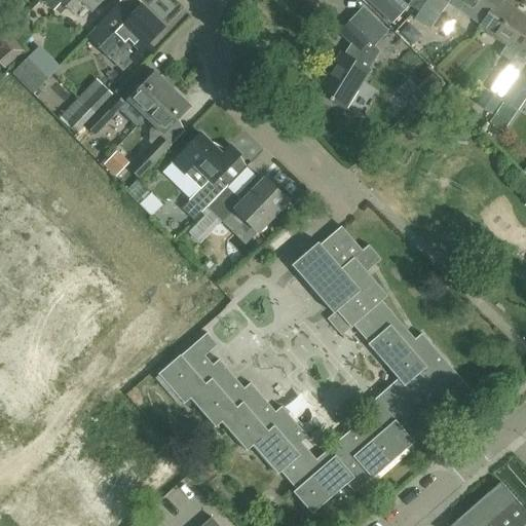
[(63,0),(66,0),(69,9),(74,13),(83,3),(91,10),(101,0),(45,0),(54,8),(63,0)]
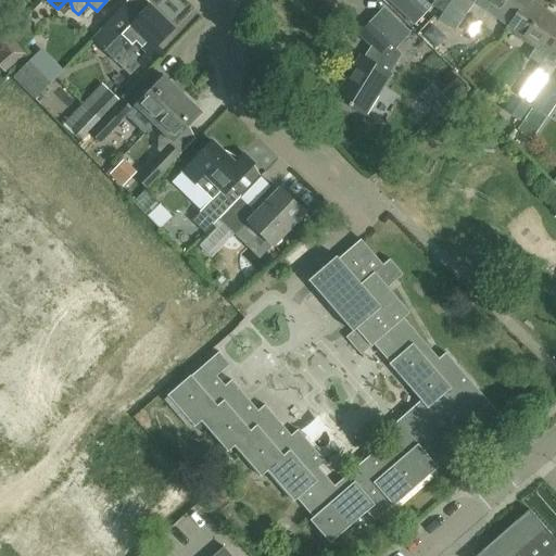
[(424,3),(419,0),(387,0),(412,22),(420,13),(418,10),(424,3)]
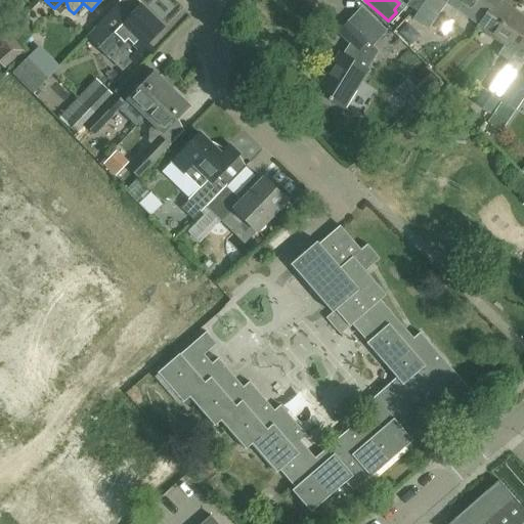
[(441,0),(444,1),(444,0),(452,0),(484,20),(497,1),(498,1),(498,0),(441,0)]
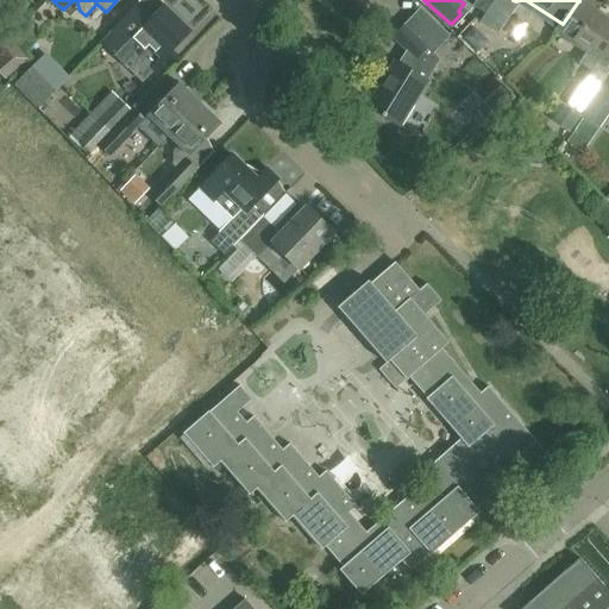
[(563,24),(558,31),(589,51),(579,64),(591,73),(589,77),(590,79),(570,108),(583,117),(608,76),(608,49),(608,48),(608,45),(608,22),(579,1),(578,1),(563,24)]
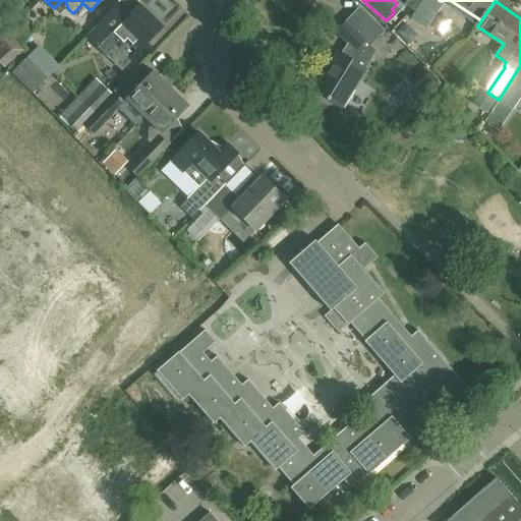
[(389,29),(363,5),(356,11),(353,15),(348,19),(374,43),(383,35),(389,29)]
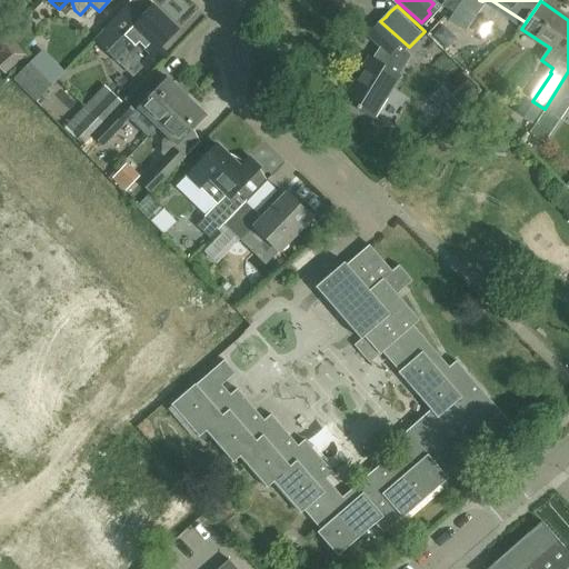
[(93,40),(117,63),(137,42),(151,56),(177,30),(152,7),(138,21),(125,8),(93,40)]
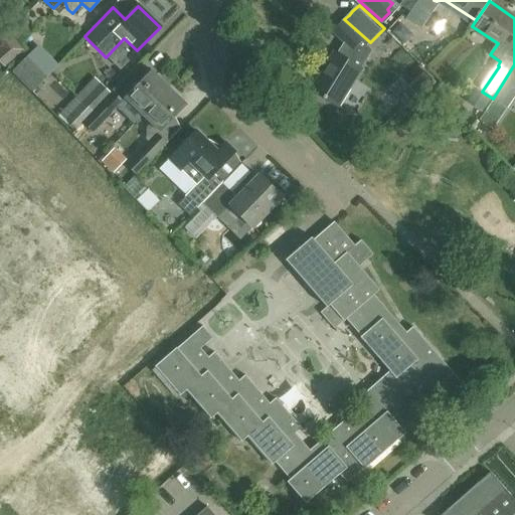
[(36,31),(24,19),(9,33),(21,45),(36,31)]
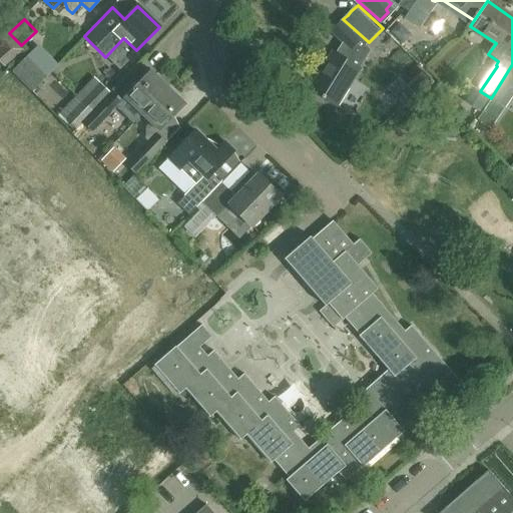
[(319,74),(310,90),(336,106),(359,68),(370,50),(365,45),(366,44),(343,21),(332,31),(346,45),(340,56),(333,52),(324,67),(326,68),(321,75),(319,74)]
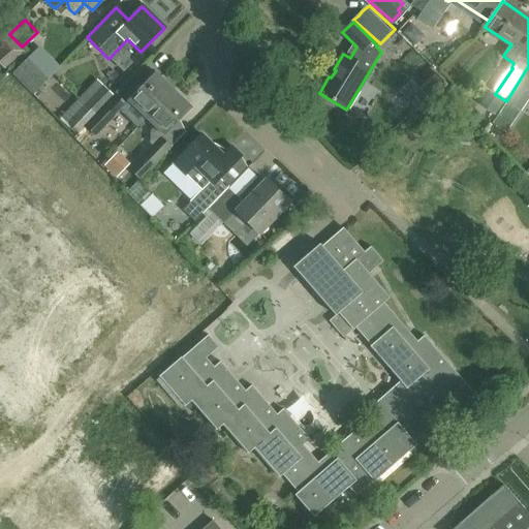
[(53,74),(32,54),(11,74),(32,94),(53,74)]
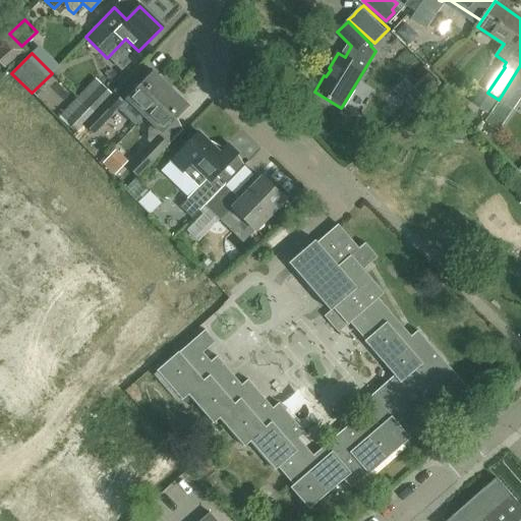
[(520,65),(499,100),(508,106),(520,87),(520,65)]
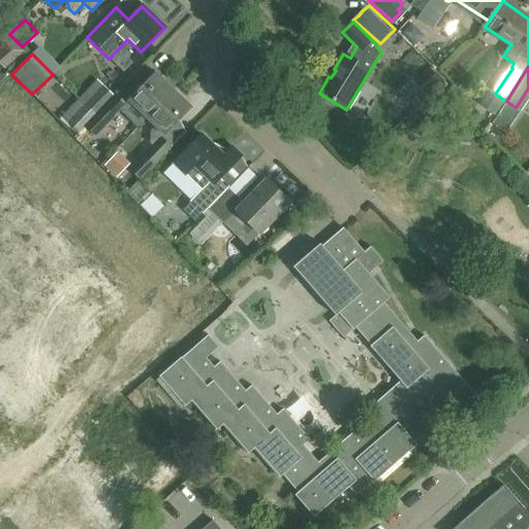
[(426,109),(407,68),(377,82),(395,122),(426,109)]
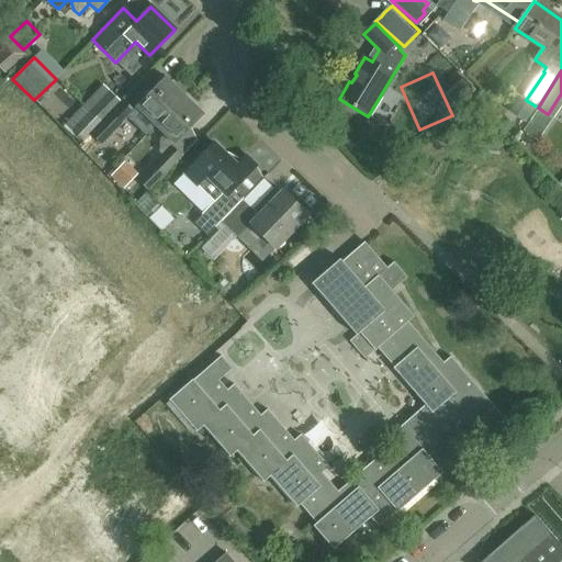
[(136,107),(155,124),(183,94),(165,77),(136,107)]
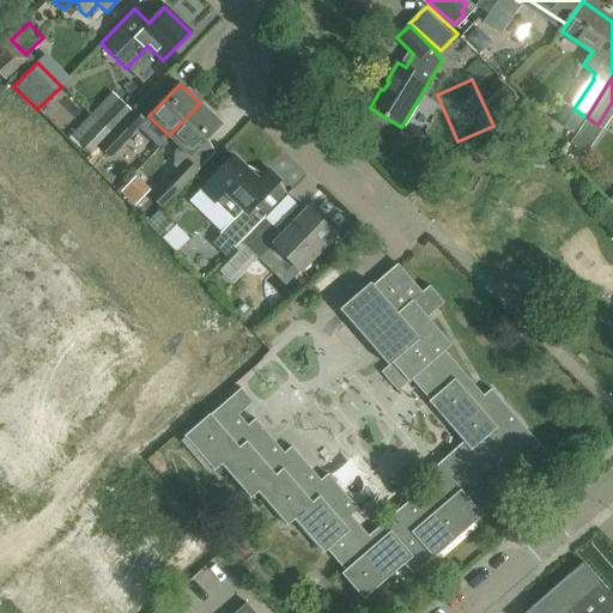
[(134,113),(114,93),(72,135),(93,156),(99,149),(110,158),(145,121),(135,111),(134,113)]
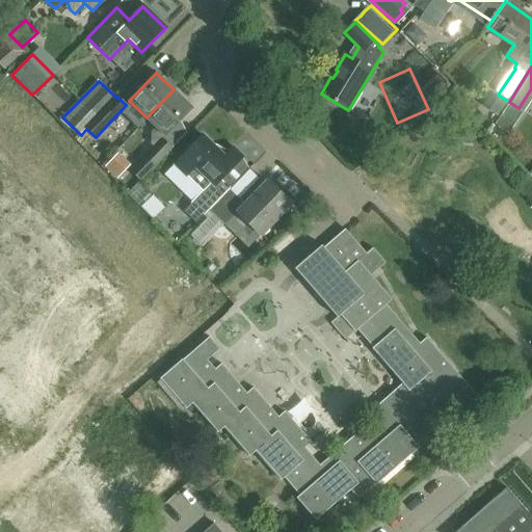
[(174,89),(147,117),(165,136),(192,108),(174,89)]
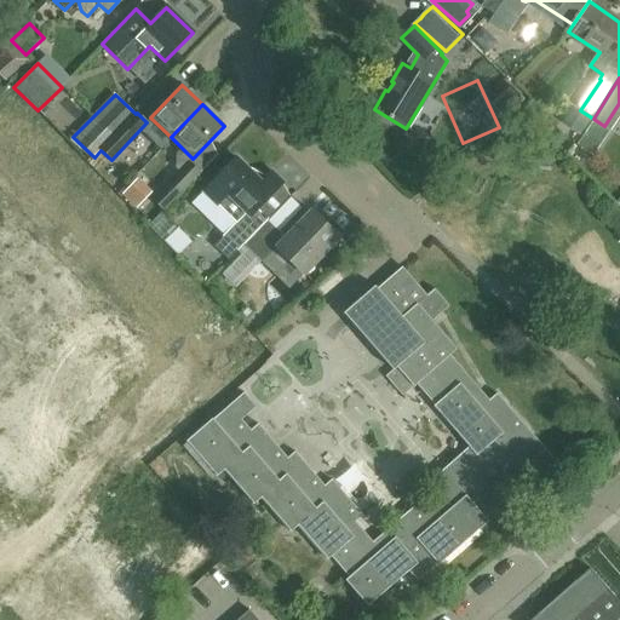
[(260,182),(236,158),(202,190),(235,222),(222,236),(236,251),(268,219),(258,210),(283,183),(271,171),(260,182)]
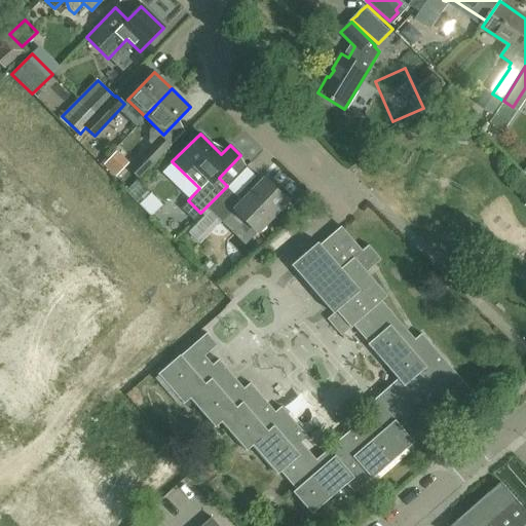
[(129,170),(139,179),(170,147),(160,138),(129,170)]
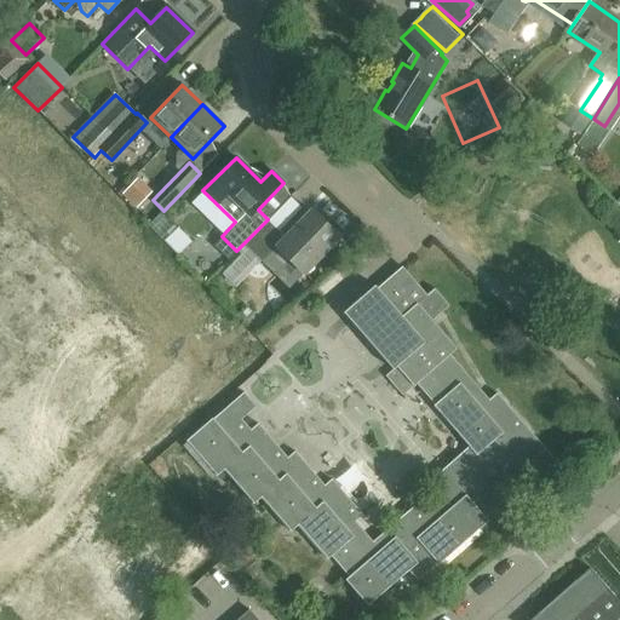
[(138,196),(150,181),(138,171),(126,187),(138,196)]
